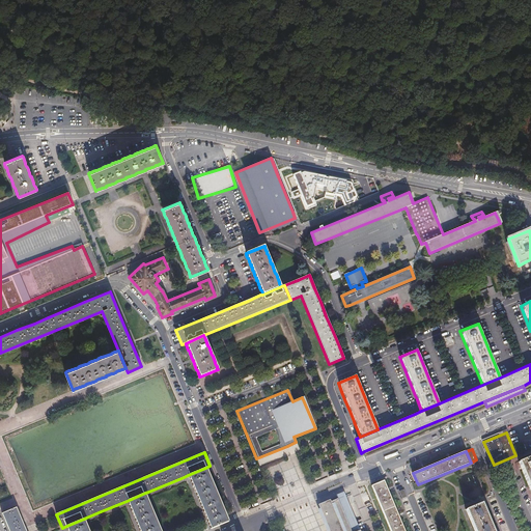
[(530,457),(519,463),(521,466),(529,486),(530,492),(530,457)]
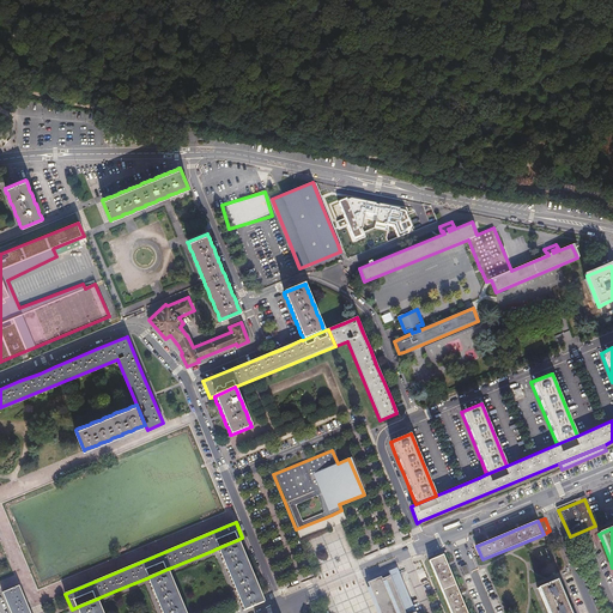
[(242,610),(243,611),(263,602),(262,601),(261,599),(261,598),(260,594),(259,594),(258,590),(258,589),(256,587),(256,586),(255,583),(254,582),(253,580),(253,578),(252,576),(252,575),(250,571),(249,571),(248,568),(248,566),(247,564),(247,563),(246,560),(244,559),(243,557),(243,556),(242,553),(242,552),(241,548),(240,548),(240,545),(238,545),(237,541),(237,540),(217,548),(217,550),(218,553),(219,554),(220,557),(220,558),(222,559),(222,560),(222,562),(223,564),(224,565),(224,568),(225,569),(225,570),(226,571),(226,572),(228,576),(229,580),(230,580),(231,583),(231,584),(232,587),(232,588),(234,590),(235,592),(236,594),(236,595),(237,599),(238,602),(240,602),(241,606),(241,607),(242,610)]
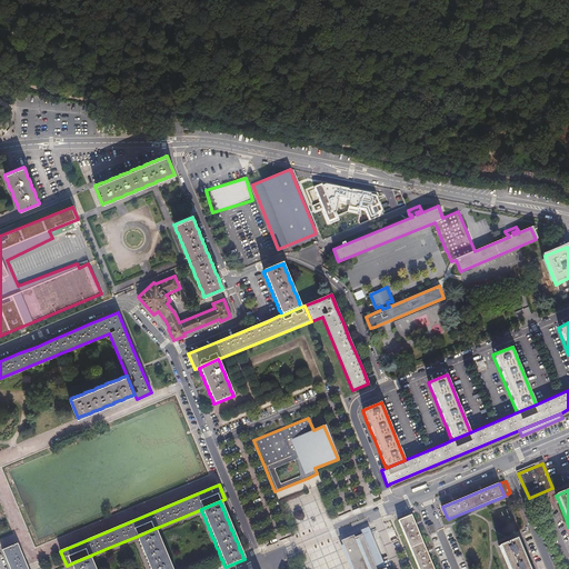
[(399,520),(418,568),(433,568),(430,559),(427,551),(417,527),(416,523),(412,516),(399,520)]
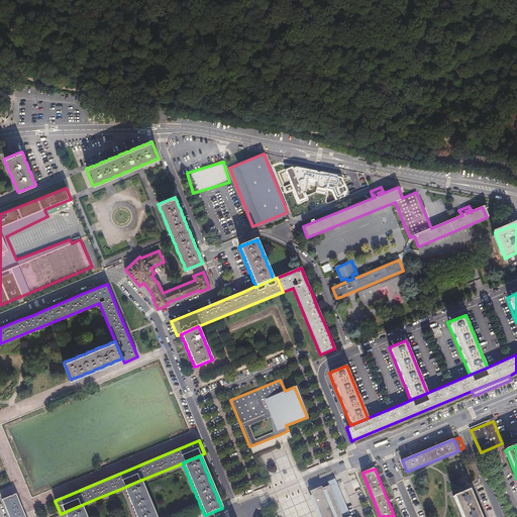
[(156,516),(154,513),(153,510),(153,509),(152,507),(151,506),(150,504),(150,503),(149,501),(149,500),(148,498),(147,497),(146,494),(145,491),(144,488),(143,487),(143,486),(143,485),(142,484),(141,481),(141,480),(123,488),(124,489),(125,492),(125,493),(126,495),(126,496),(127,498),(128,499),(129,501),(129,502),(130,504),(130,505),(131,507),(132,508),(133,510),(133,511),(134,513),(134,514),(135,516),(156,516)]
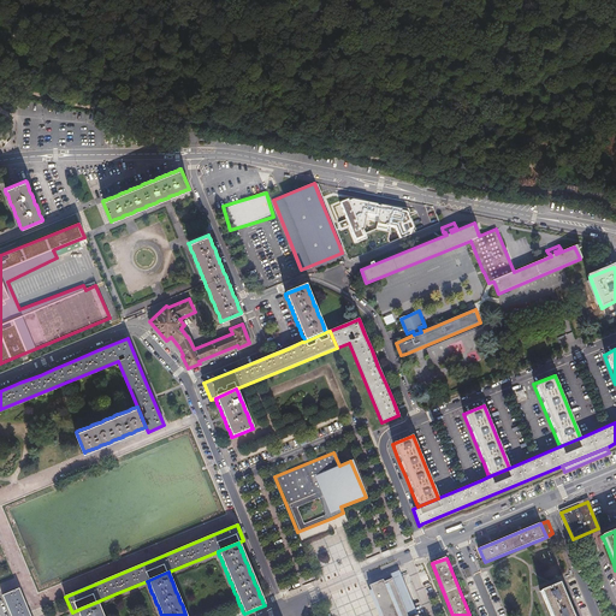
[(416,615),(401,579),(395,581),(394,579),(373,587),(383,610),(386,615),(385,615),(416,615)]
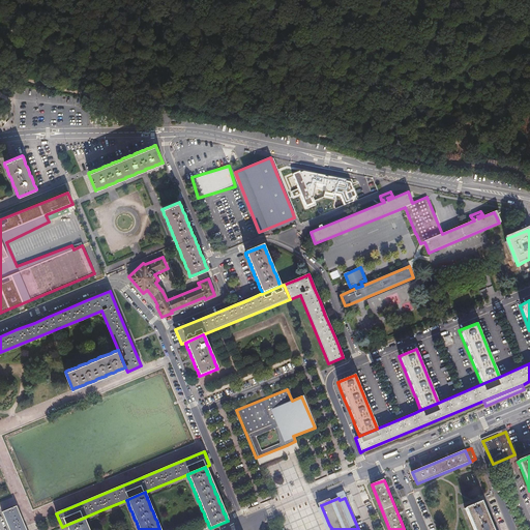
[(482,505),(481,502),(466,509),(474,529),(492,529),(491,527),(482,505)]
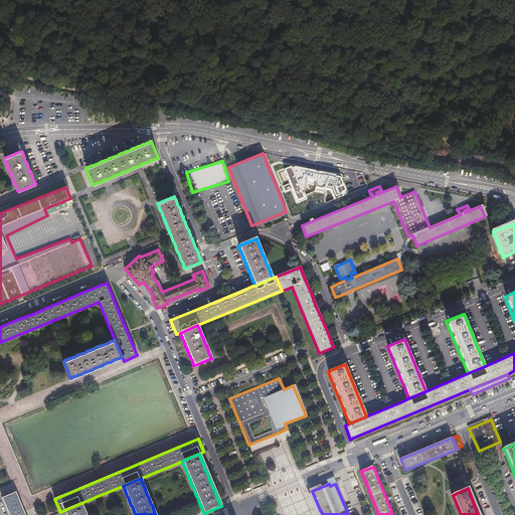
[(3,497),(2,498),(3,501),(4,502),(5,505),(5,506),(6,508),(6,509),(8,512),(8,514),(25,514),(24,511),(21,503),(18,497),(16,493),(16,492),(3,497)]
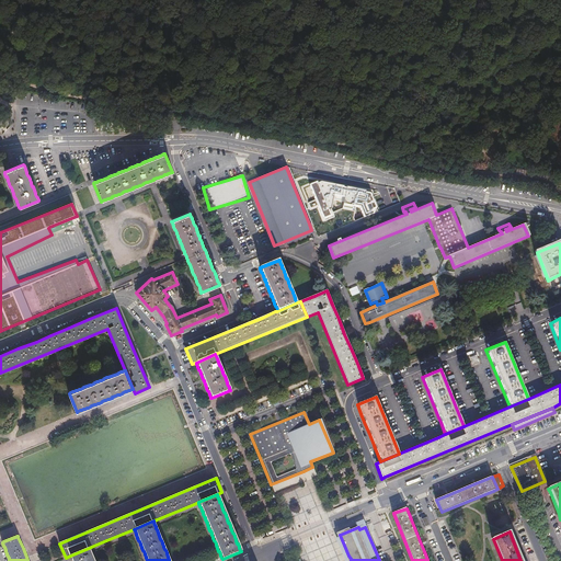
[(93,560),(93,559),(93,558),(92,556),(91,554),(91,553),(90,552),(90,551),(89,549),(89,548),(70,556),(70,557),(71,559),(71,560),(93,560)]
